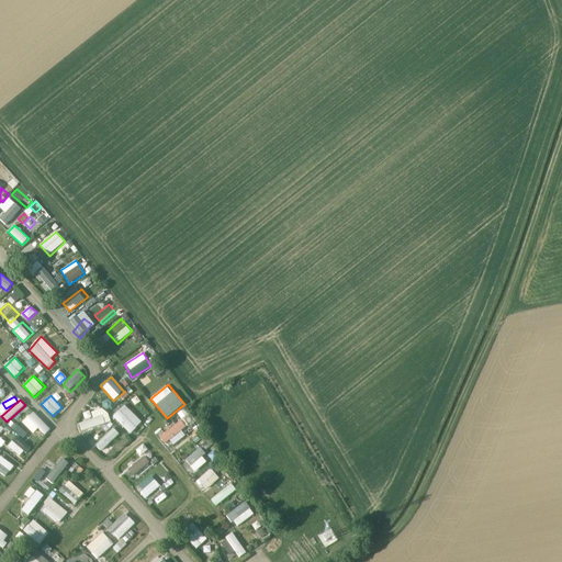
[(82,431),(111,422),(105,407),(92,413),(94,418),(79,424),(82,431)]
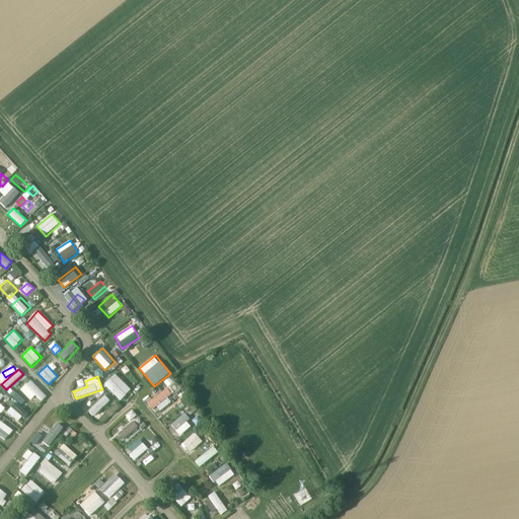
[(20,390),(30,400),(35,396),(42,401),(47,396),(30,380),(20,390)]
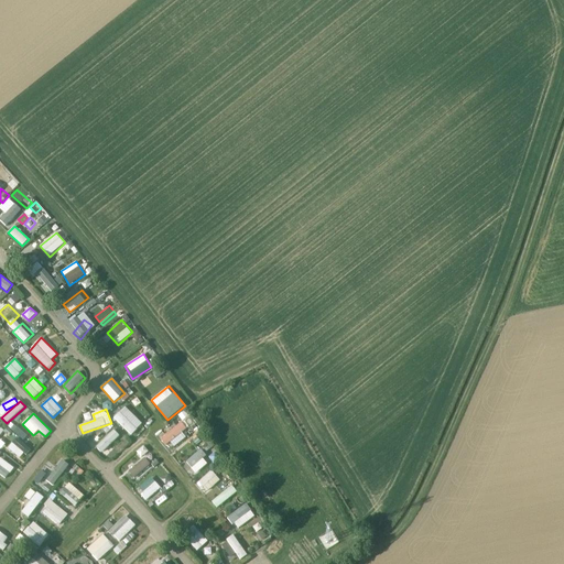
[(83,415),(85,422),(93,420),(91,413),(83,415)]
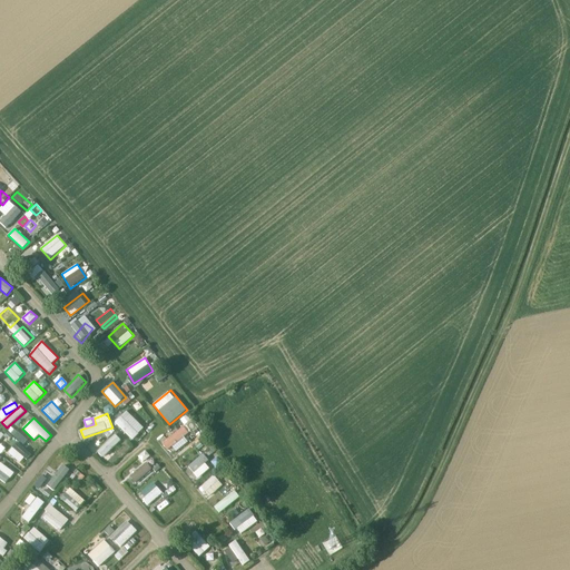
[(172,455),(188,442),(185,436),(189,433),(184,426),(161,443),(172,455)]
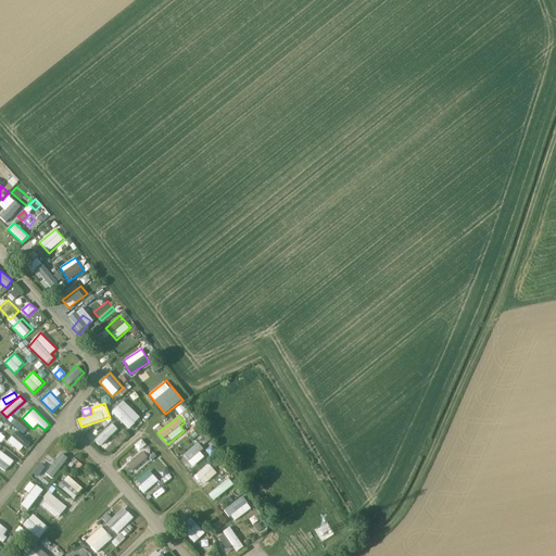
[(104,451),(122,434),(112,425),(95,441),(104,451)]
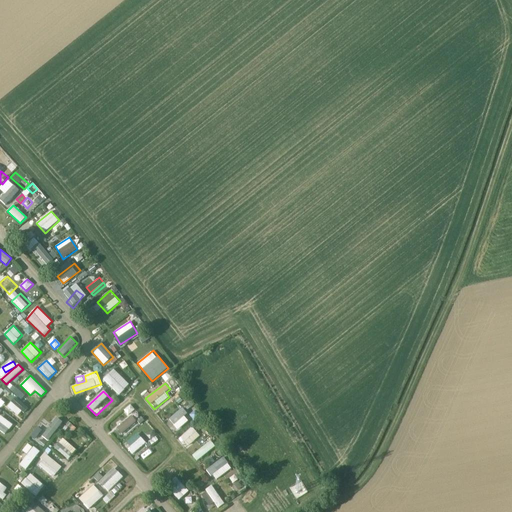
[(15,397),(7,407),(18,417),(27,407),(15,397)]
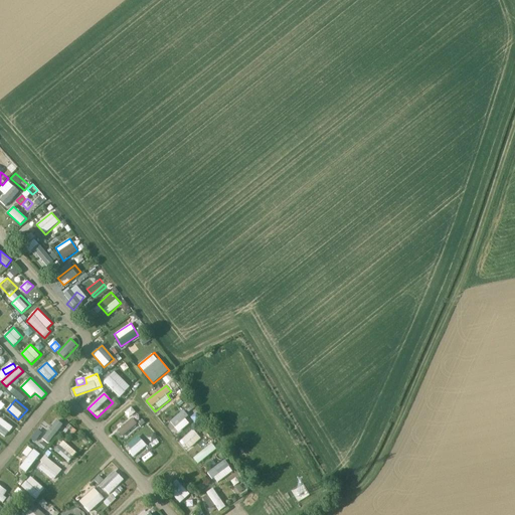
[(191,421),(181,411),(169,422),(179,433),(191,421)]
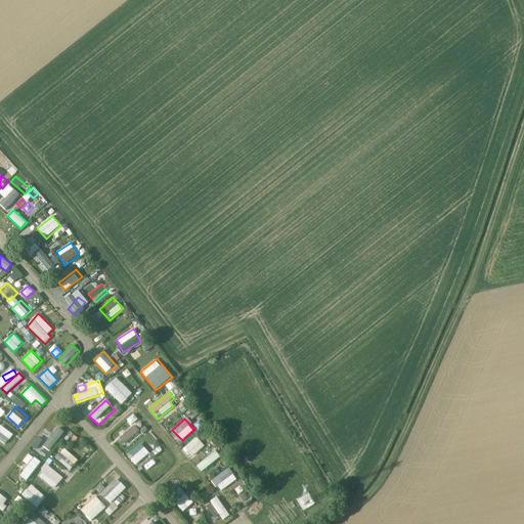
[(0,426),(0,443),(5,446),(13,434),(1,426),(0,426)]
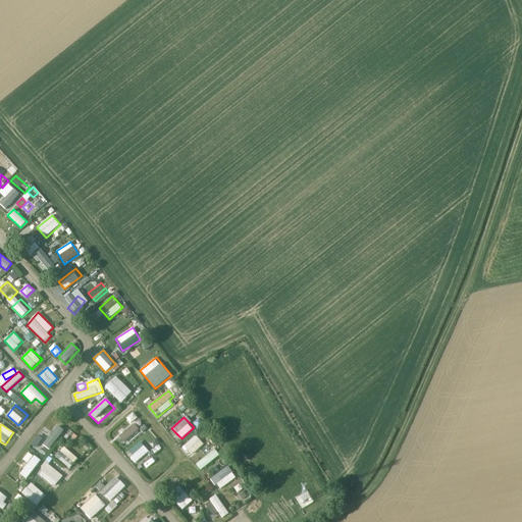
[(119,437),(124,441),(139,429),(134,424),(119,437)]
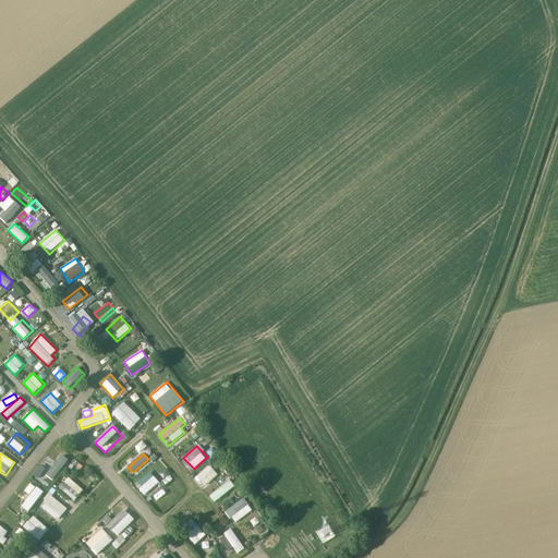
[(39,474),(50,484),(62,470),(52,460),(39,474)]
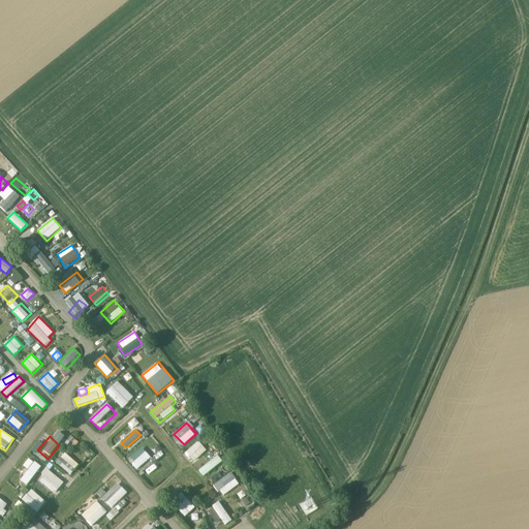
[(192,463),(207,450),(198,440),(184,454),(192,463)]
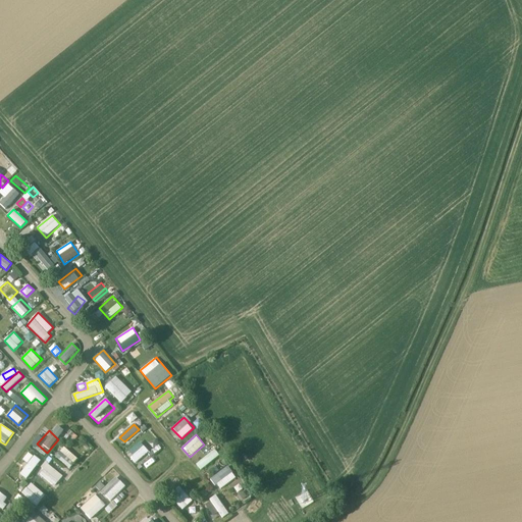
[(210,438),(203,444),(207,449),(213,444),(210,438)]
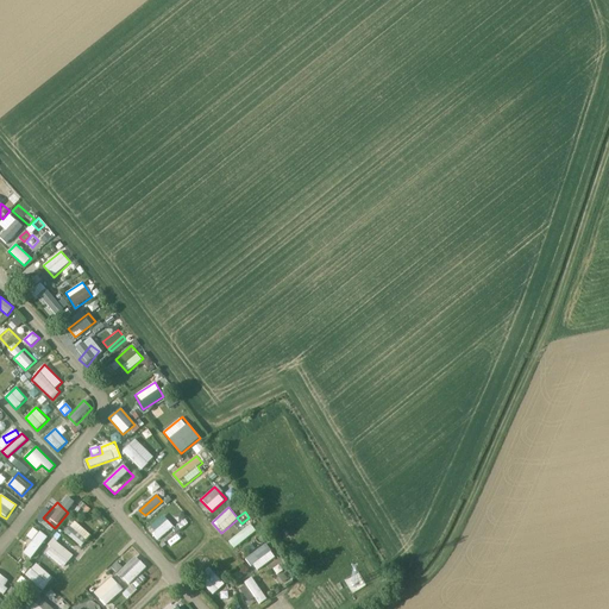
[(163,515),(151,526),(156,532),(152,535),(158,541),(175,527),(163,515)]
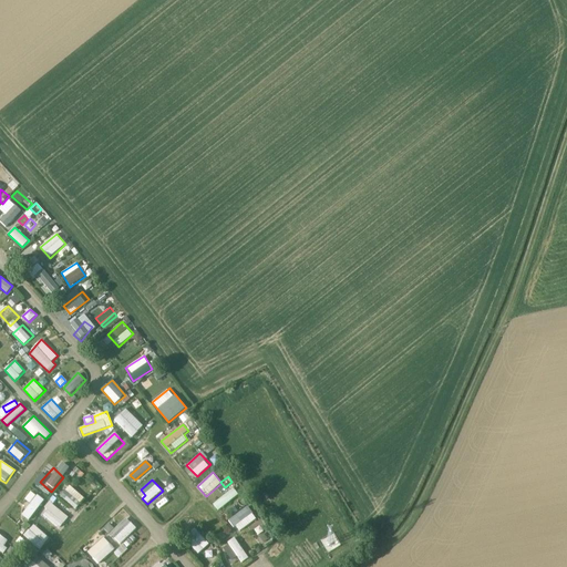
[(70,485),(60,496),(75,509),(84,498),(70,485)]
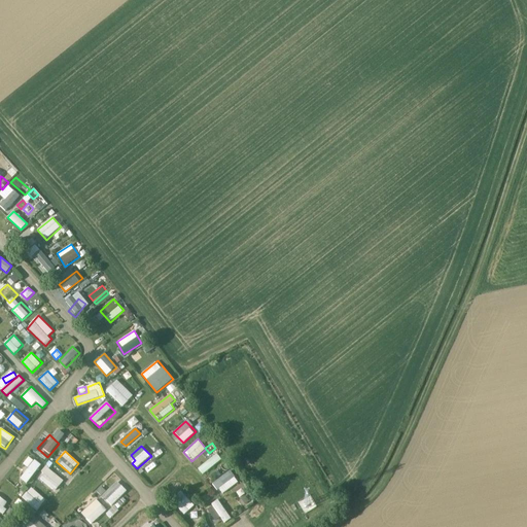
[(159,462),(165,470),(174,462),(167,454),(159,462)]
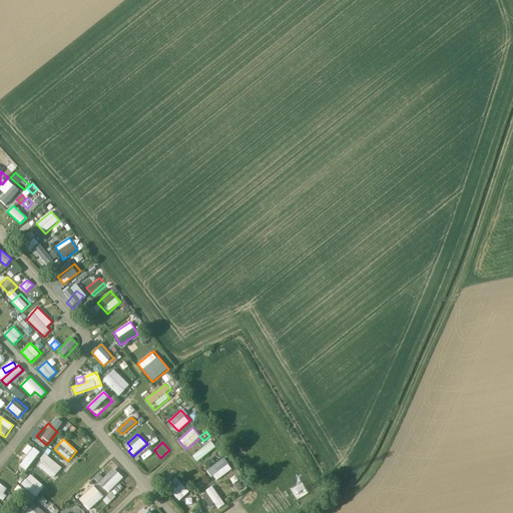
[(211,442),(191,455),(196,461),(216,448),(211,442)]
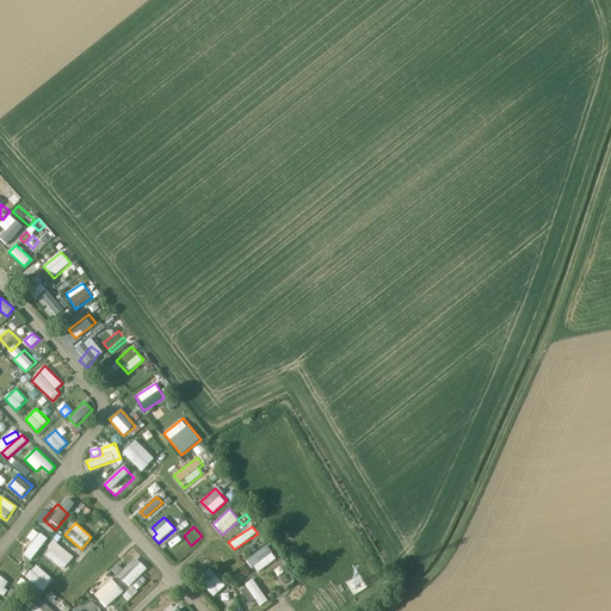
[(32,543),(39,534),(34,530),(28,539),(32,543)]
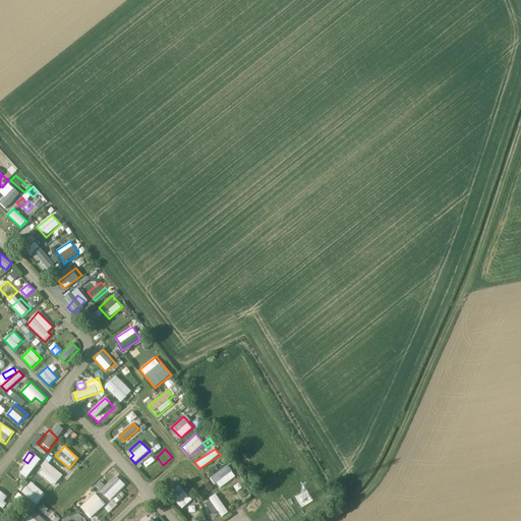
[(34,455),(20,474),(27,479),(41,459),(34,455)]
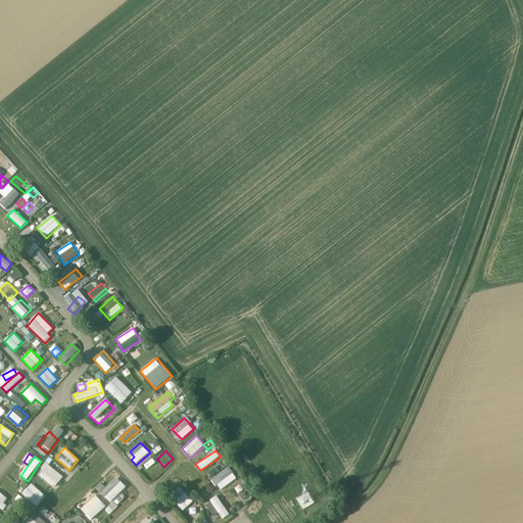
[(44,471),(40,475),(54,487),(63,477),(46,463),(41,469),(44,471)]
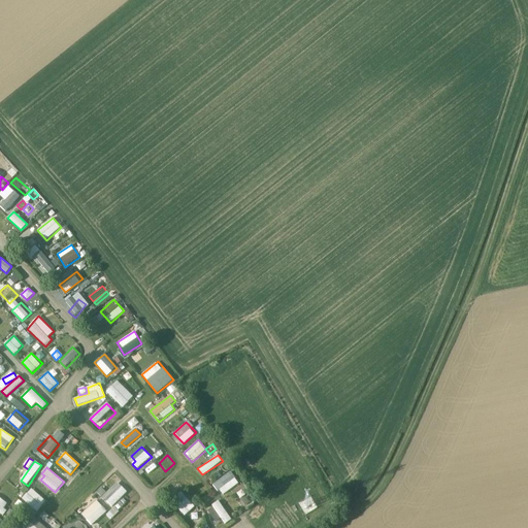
[(222,496),(239,483),(231,471),(213,484),(222,496)]
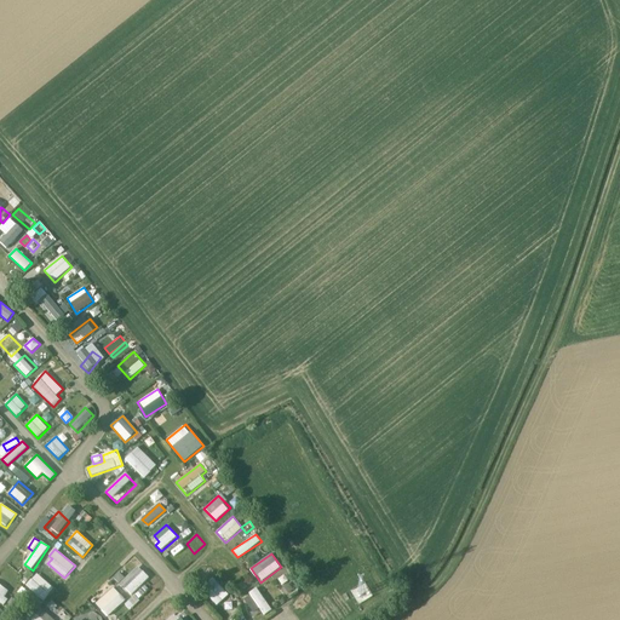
[(125,578),(120,573),(114,578),(131,596),(150,578),(138,566),(125,578)]
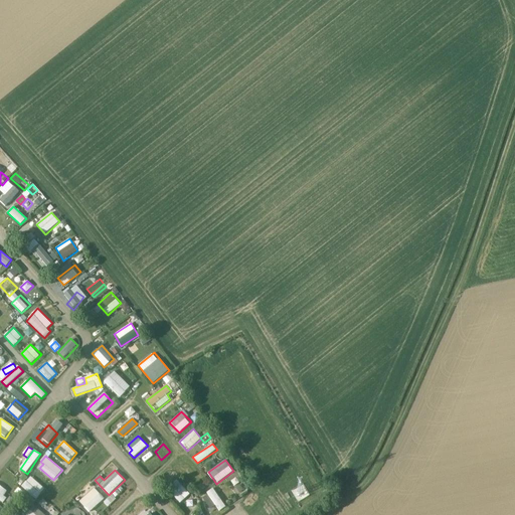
[(30,476),(21,486),(35,499),(45,489),(30,476)]
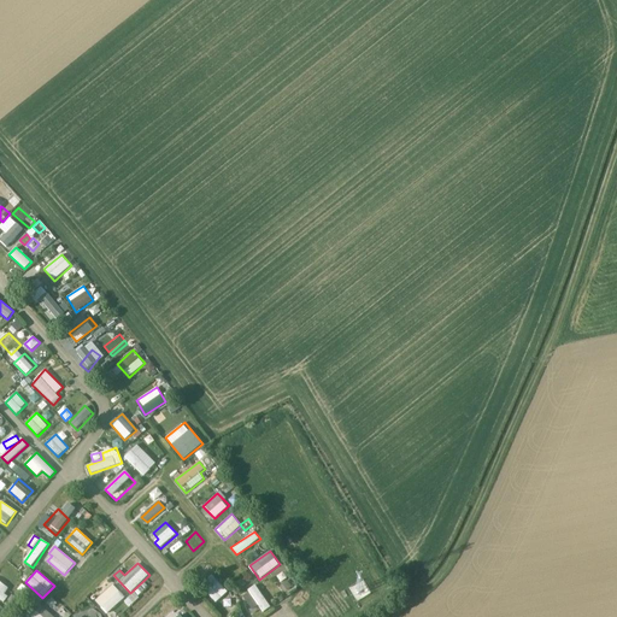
[(212,587),(206,592),(216,604),(228,592),(212,575),(206,580),(212,587)]
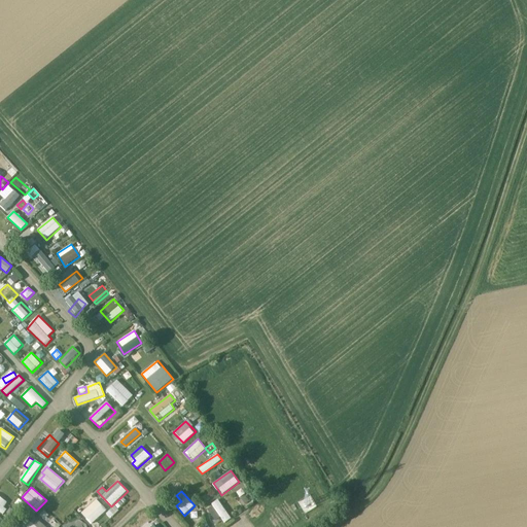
[(0,513),(1,514),(9,504),(0,496),(0,513)]
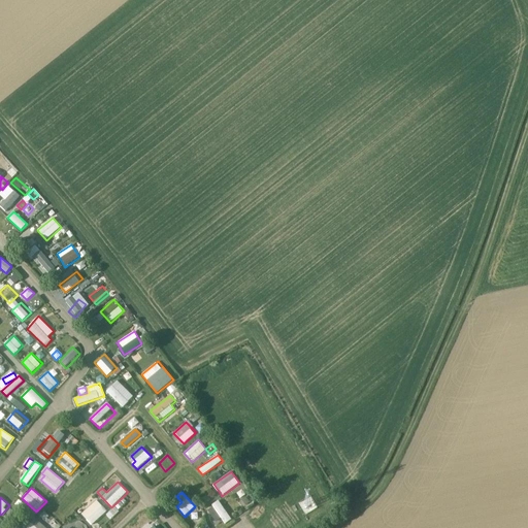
[(98,500),(80,514),(91,526),(107,513),(98,500)]
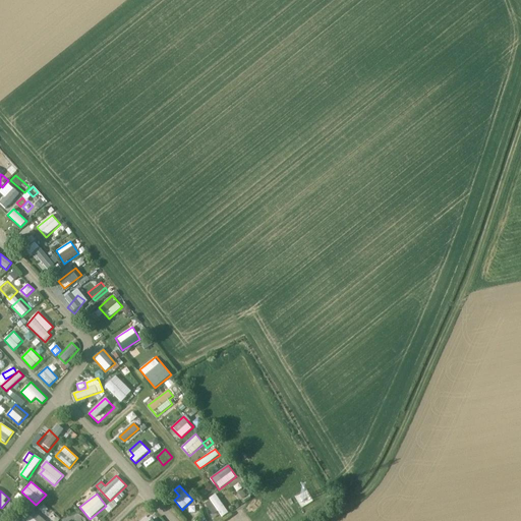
[(222,517),(229,513),(218,495),(205,503),(213,515),(218,512),(222,517)]
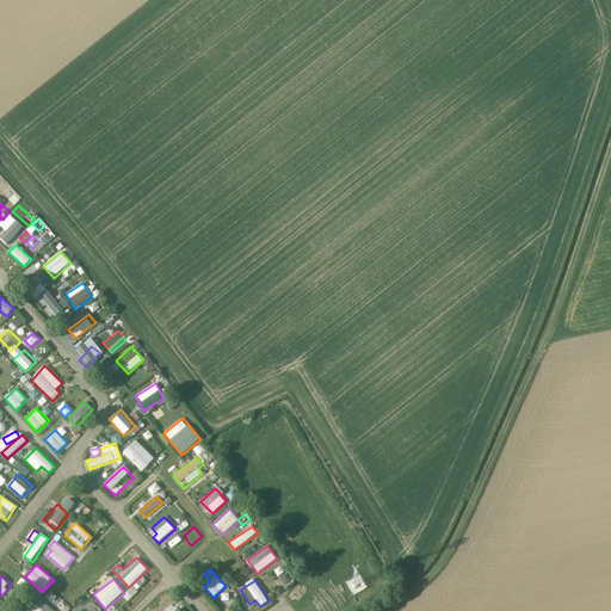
[(128,600),(139,592),(134,586),(123,596),(128,600)]
